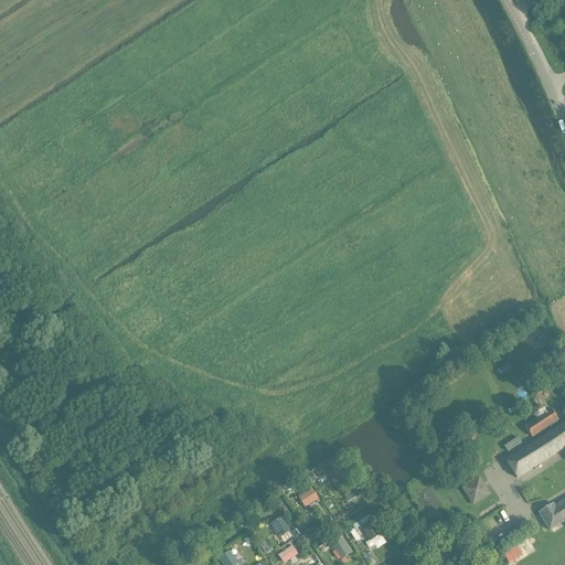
[(536,407),(534,409),(534,416),(539,418),(544,414),(544,408),(539,406),(536,407)]
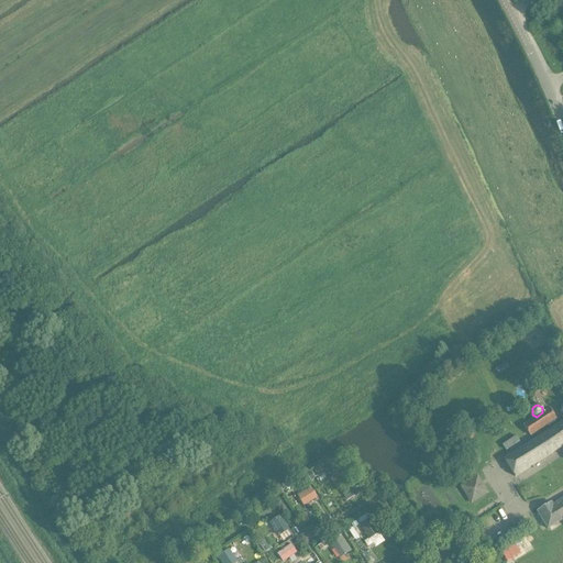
[(550,409),(525,426),(531,437),(548,426),(550,430),(504,460),(515,477),(562,445),(562,421),(558,426),(554,421),(556,419),(550,409)]
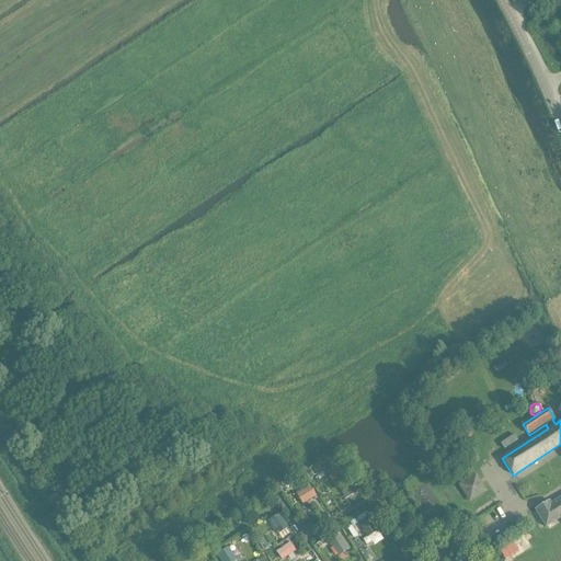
[(458,484),(469,503),(487,492),(476,473),(458,484)]
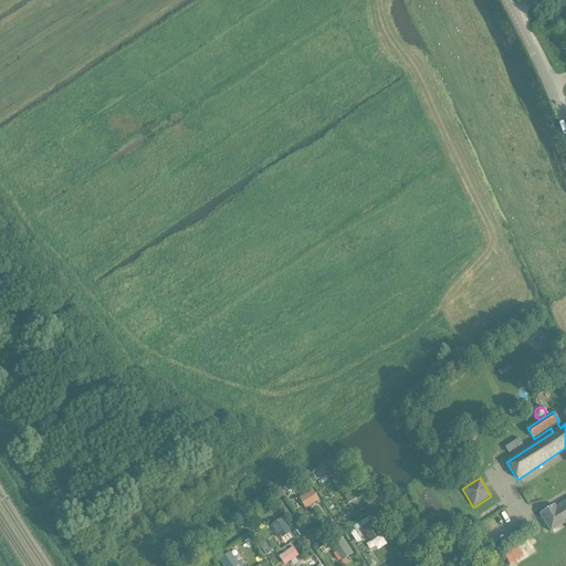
[(343,494),(348,504),(359,499),(354,488),(343,494)]
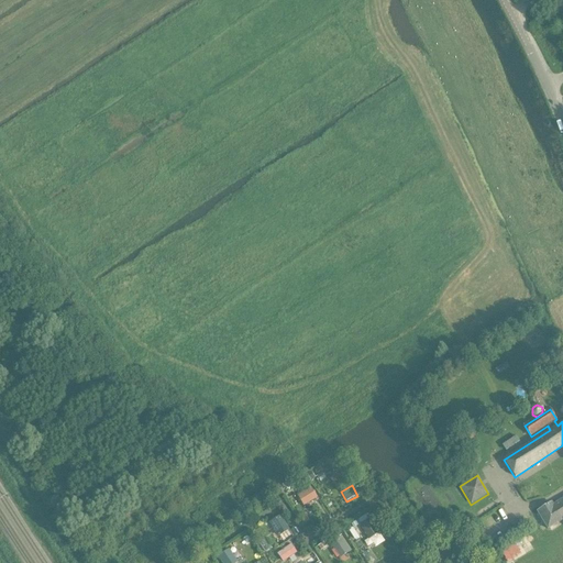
[(304,506),(318,498),(311,487),(297,496),(304,506)]
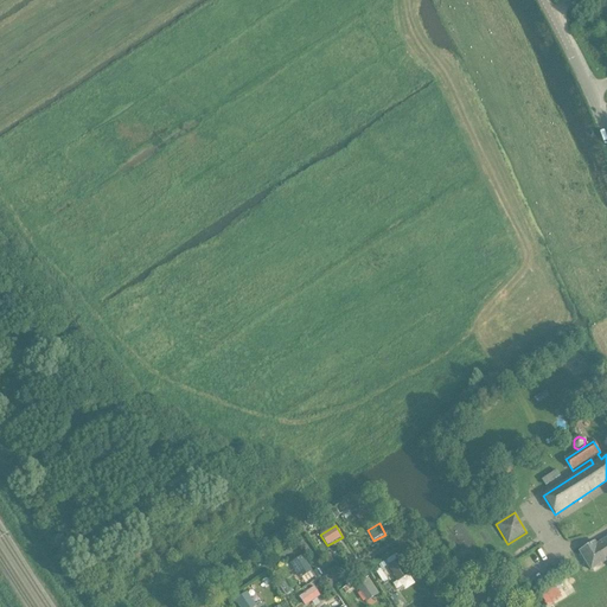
[(606,561),(606,538),(596,545),(595,542),(588,547),(579,553),(590,572),(606,561)]
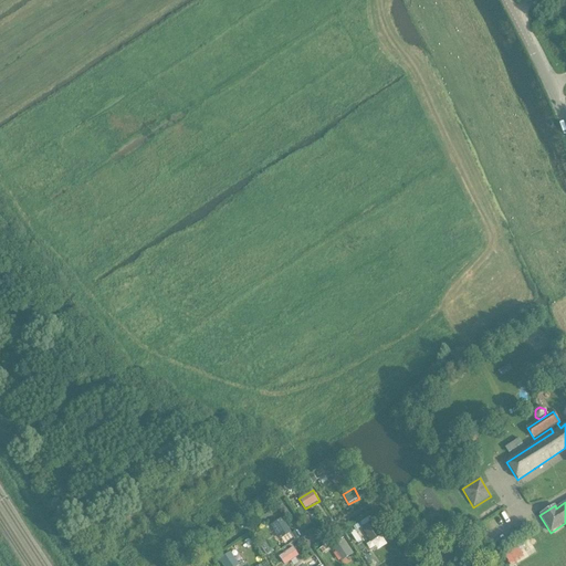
[(291,533),(282,519),(271,525),(280,540),(291,533)]
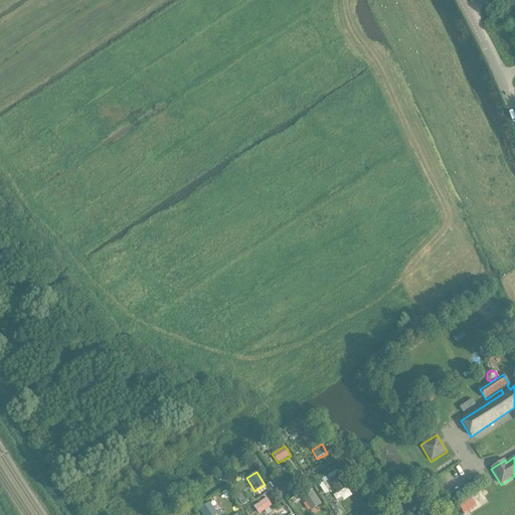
[(347,487),(339,474),(329,481),(337,494),(347,487)]
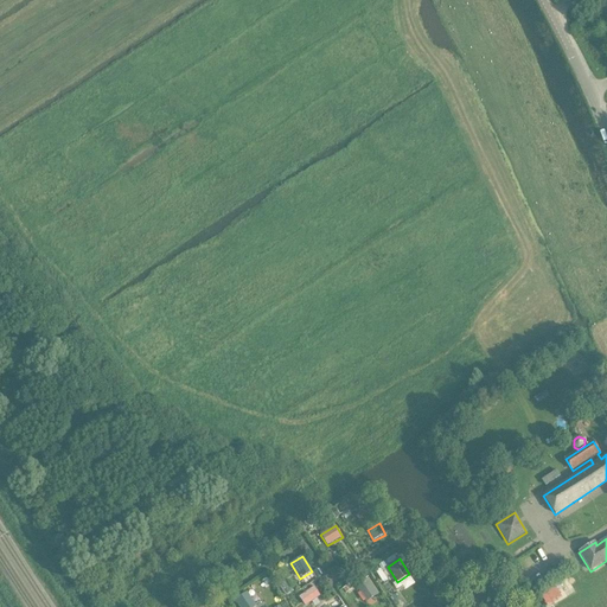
[(357,587),(368,602),(379,594),(369,579),(357,587)]
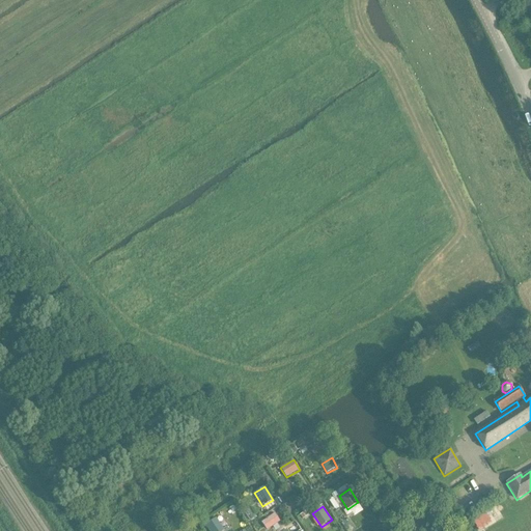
[(274,513),(261,523),(268,530),(280,522),(274,513)]
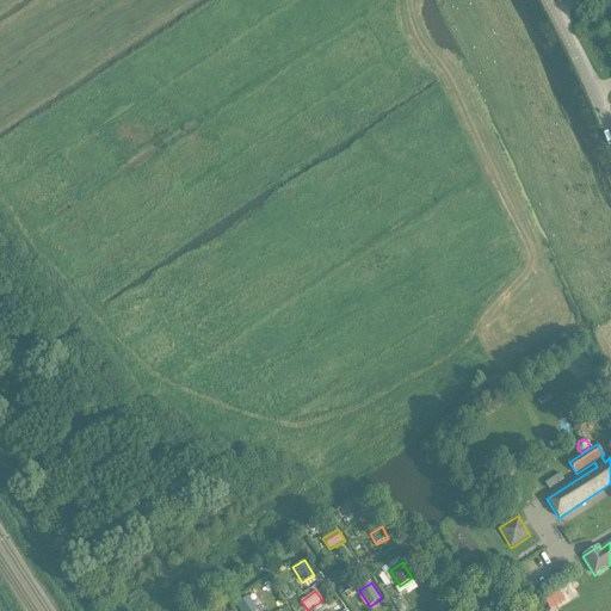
[(238,604),(241,610),(254,610),(257,610),(248,597),(238,604)]
